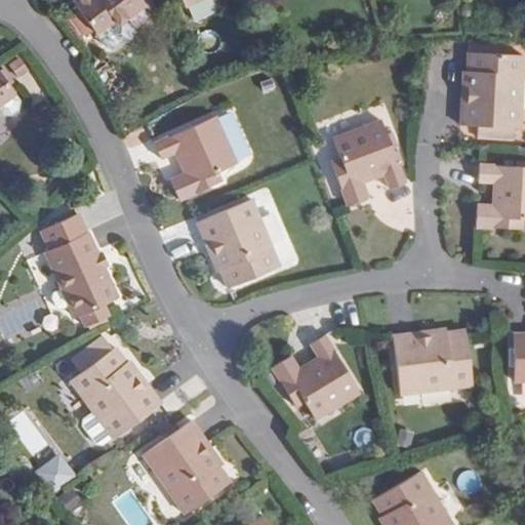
[(143,7),(136,0),(76,0),(72,3),(93,34),(110,23),(114,28),(143,7)]
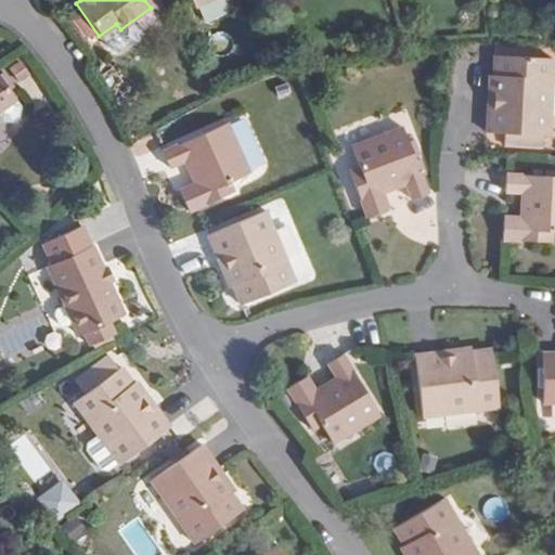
[(534,137),(552,138),(554,71),(554,61),(497,57),(495,79),(491,78),(490,100),(495,101),(494,108),(490,108),(488,134),(507,136),(507,146),(533,147),(534,137)]
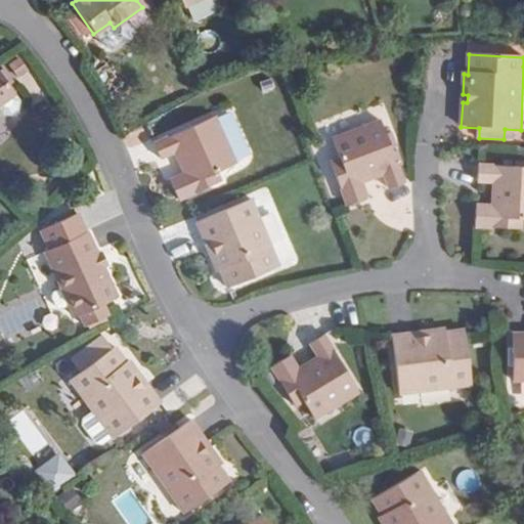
[(0,110),(8,112),(14,106),(15,97),(9,90),(2,82),(6,79),(0,71),(0,110)]
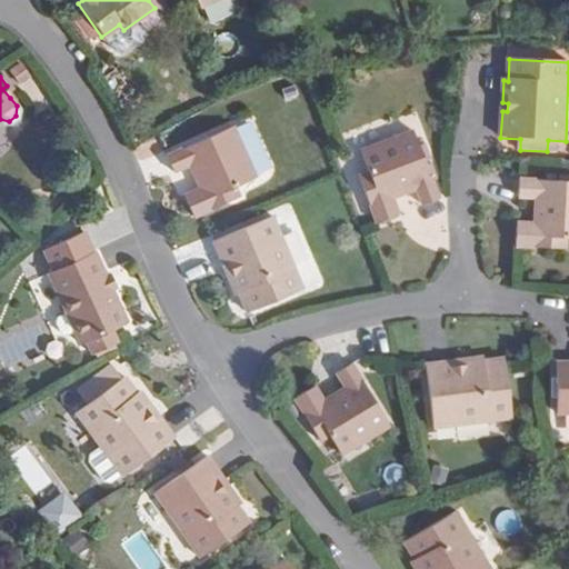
[(233,130),(167,158),(173,175),(190,168),(198,186),(202,183),(205,188),(183,196),(192,218),(239,199),(235,190),(256,181),(233,130)]
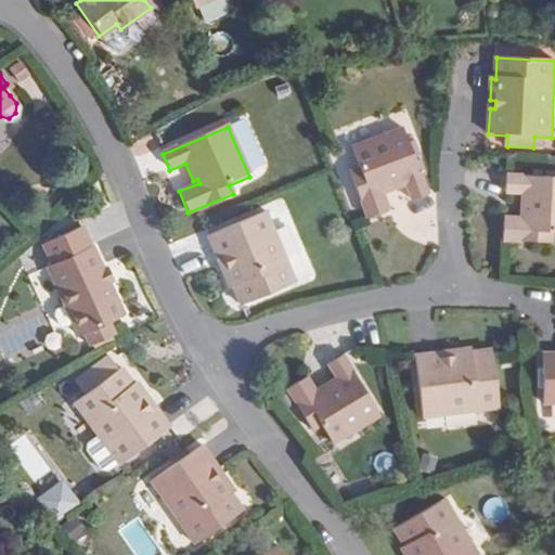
[(402,127),(350,147),(358,168),(349,172),(366,217),(388,208),(381,188),(386,185),(387,190),(405,183),(412,199),(428,193),(402,127)]
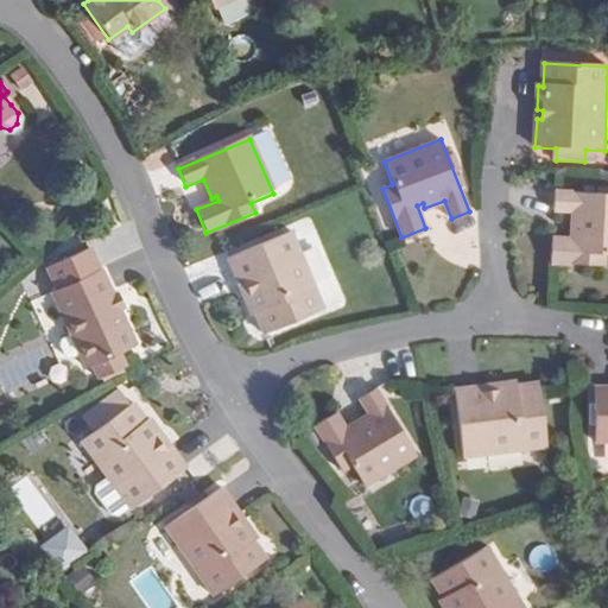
[(607,194),(555,190),(553,209),(572,211),(570,233),(576,233),(576,238),(552,235),(550,260),(603,265),(603,254),(607,254),(607,194)]
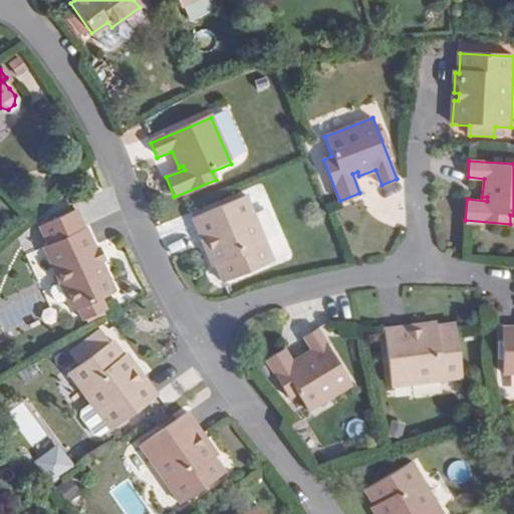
[(272,262),(245,196),(192,218),(212,266),(213,266),(220,283),(272,262)]
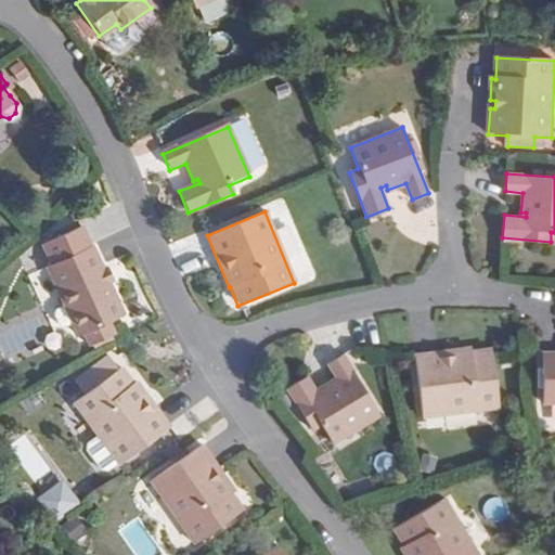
[(53,265),(48,267),(66,307),(74,323),(80,335),(85,333),(90,346),(115,335),(110,322),(124,315),(108,281),(106,282),(102,272),(104,271),(92,246),(90,246),(81,227),(43,244),(53,265)]
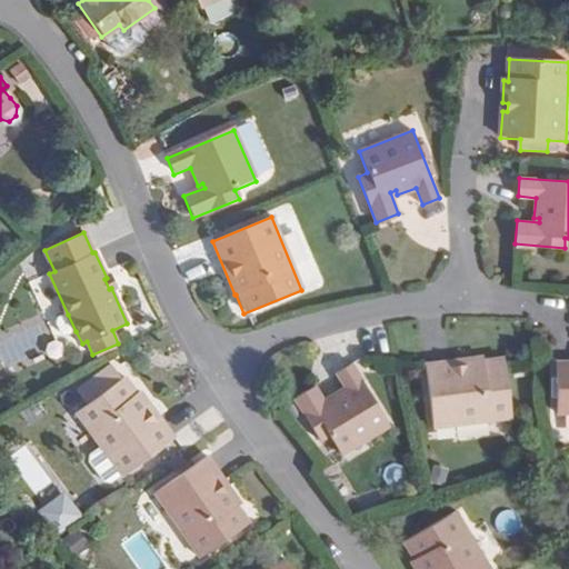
[(76,331),(68,315),(58,318),(58,322),(62,333),(67,335),(76,331)]
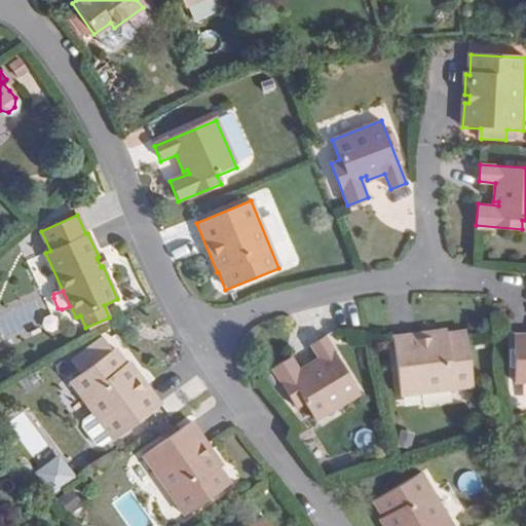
[(427,337),(418,339),(417,334),(392,337),(400,397),(473,387),(465,332),(447,334),(447,330),(426,332),(427,337)]
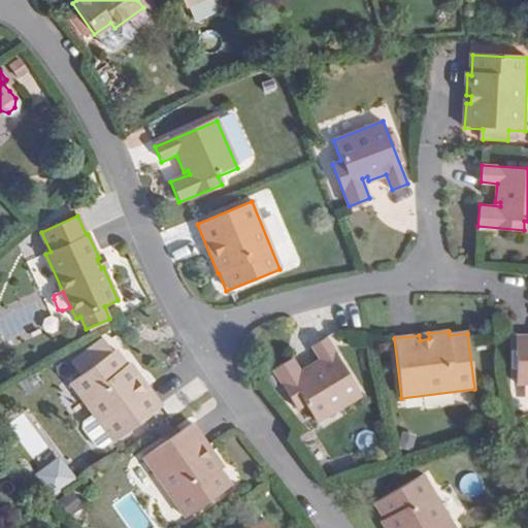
[(105,336),(71,359),(80,372),(114,350),(105,336)]
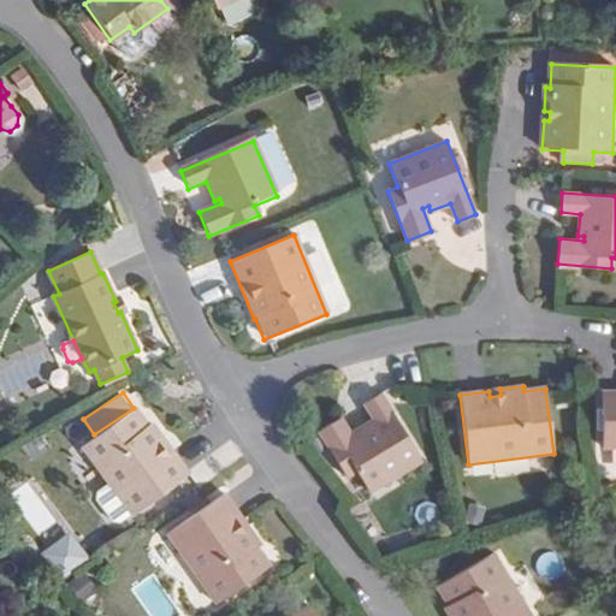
[(615,392),(602,394),(603,448),(615,448),(615,392)]
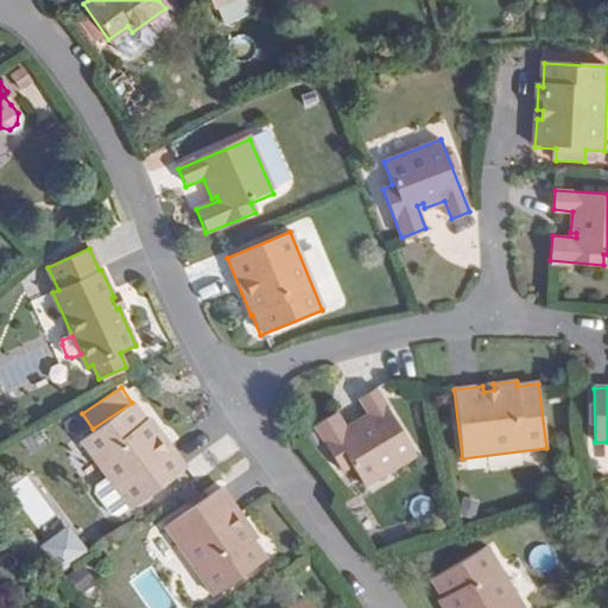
[(375,390),(359,399),(367,416),(349,426),(353,431),(348,435),(336,413),(315,426),(341,472),(350,467),(362,486),(413,456),(375,390)]
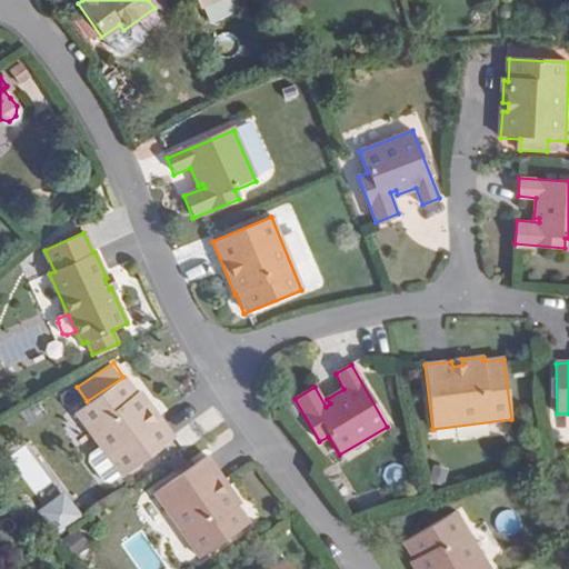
[(141,391),(139,391),(127,375),(77,411),(103,448),(123,475),(175,438),(141,391)]
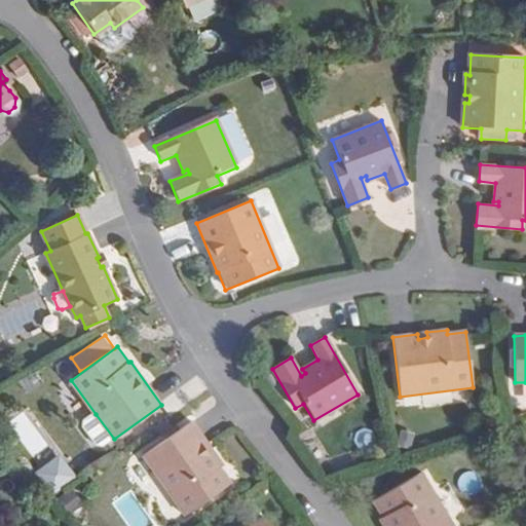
[(30,409),(10,421),(34,457),(52,444),(30,409)]
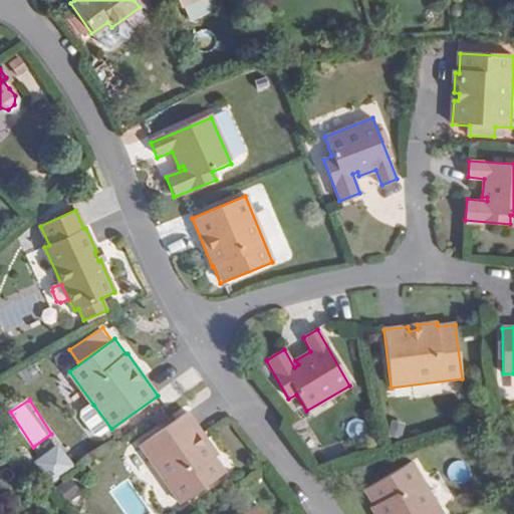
[(111,429),(93,405),(81,413),(81,417),(96,437),(99,438),(111,429)]
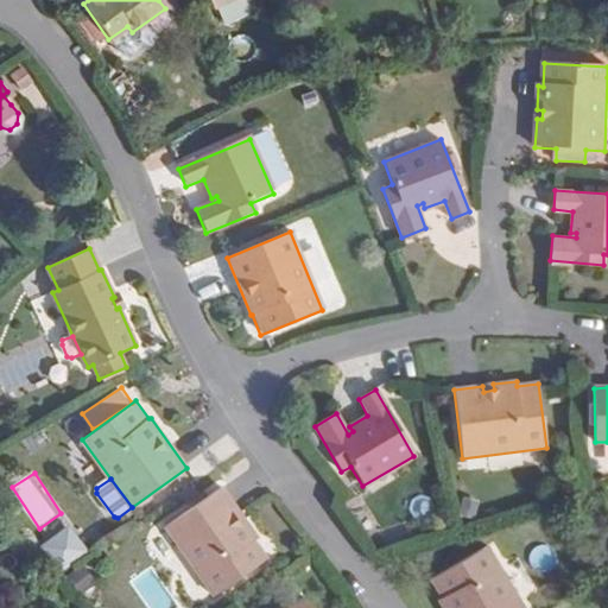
[(255,536),(259,533),(245,514),(240,518),(234,511),(239,507),(221,485),(166,526),(217,594),(268,553),(255,536)]
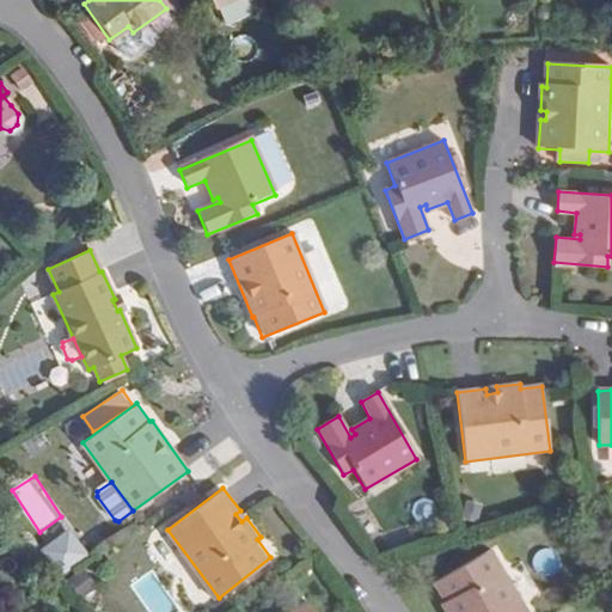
[(73,527),(48,540),(63,570),(89,557),(73,527)]
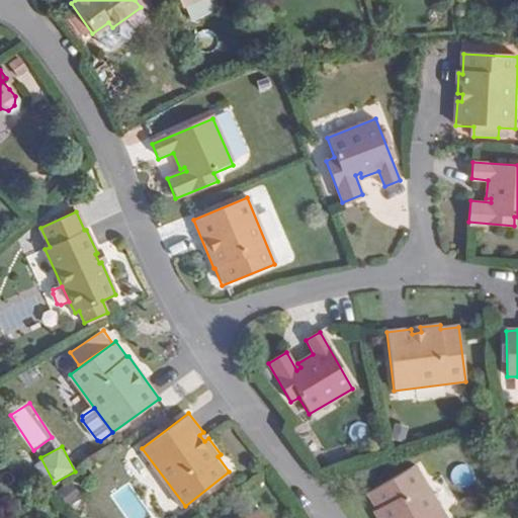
[(452,517),(420,462),(372,491),(381,508),(378,509),(382,517),(452,517)]
